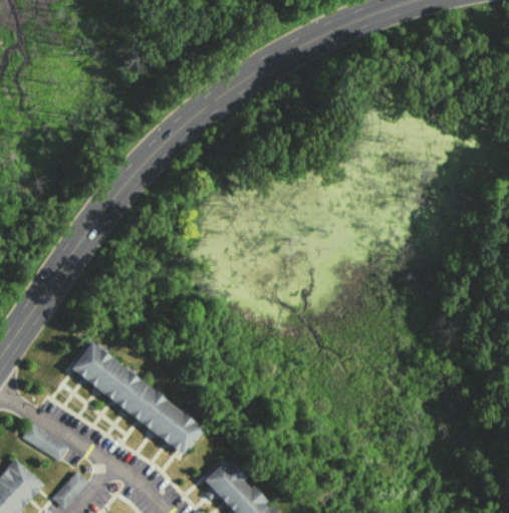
[(205,428),(166,402),(168,399),(136,376),(139,372),(129,365),(128,367),(87,339),(66,371),(188,453),(205,428)]
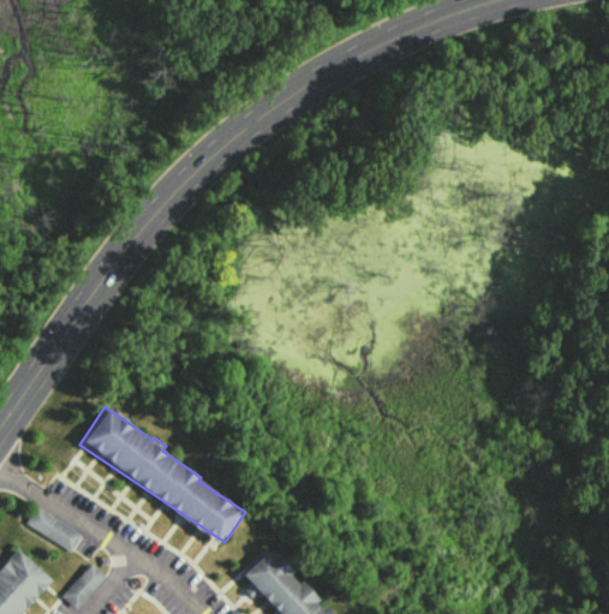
[(84,535),(40,507),(29,524),(75,553),(84,535)]
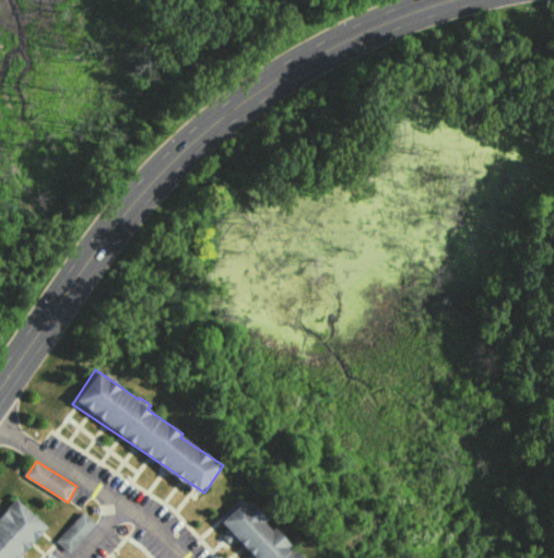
[(19,557),(47,526),(15,498),(0,514),(0,557),(19,557)]
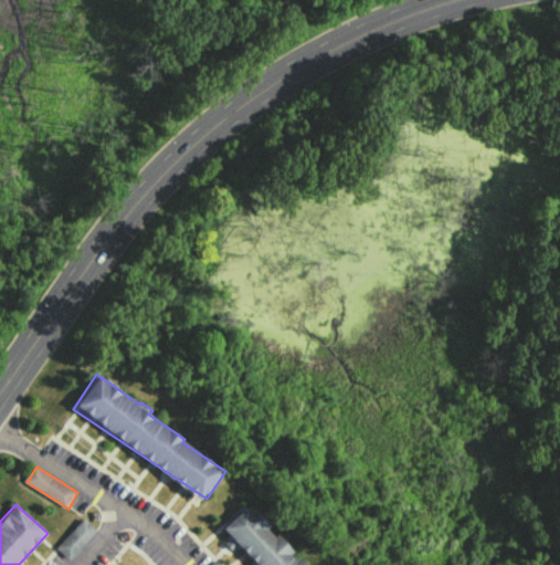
[(222,527),(256,564),(303,564),(292,552),(291,553),(247,504),(222,527)]
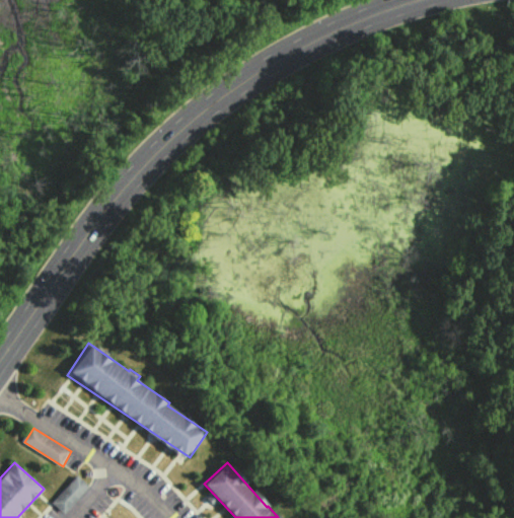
[(90,487),(79,475),(54,503),(66,514),(90,487)]
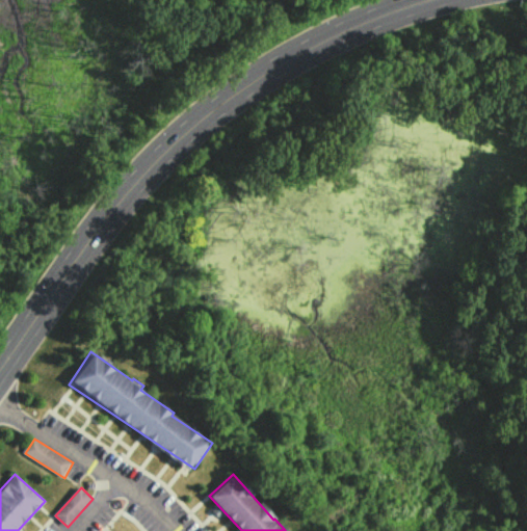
All buildings are outlined.
